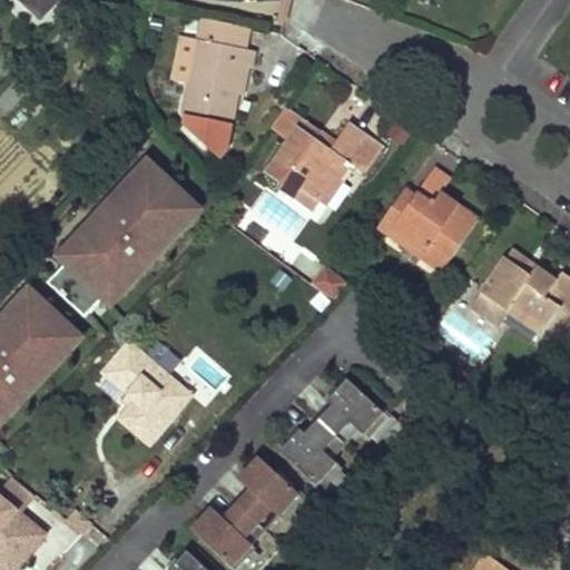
[(19,0),(40,20),(59,0),(42,0),(37,7),(30,0),(19,0)]
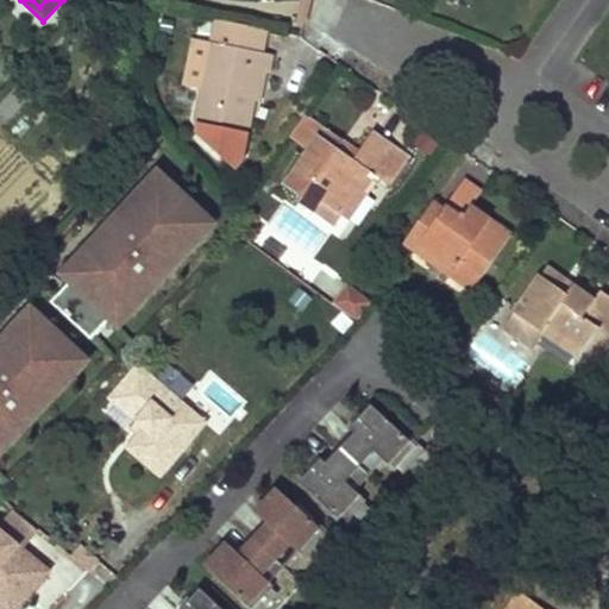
[(267,31),(215,20),(211,43),(201,88),(195,123),(199,123),(196,135),(234,169),(242,162),(248,133),(253,101),(259,71),(267,73),(269,73),(272,56),(262,54),(267,31)]
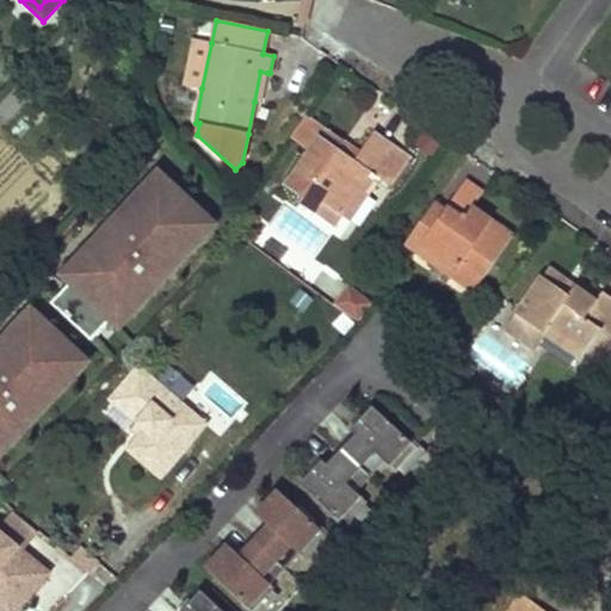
[(185,85),(202,88),(211,43),(195,39),(185,85)]
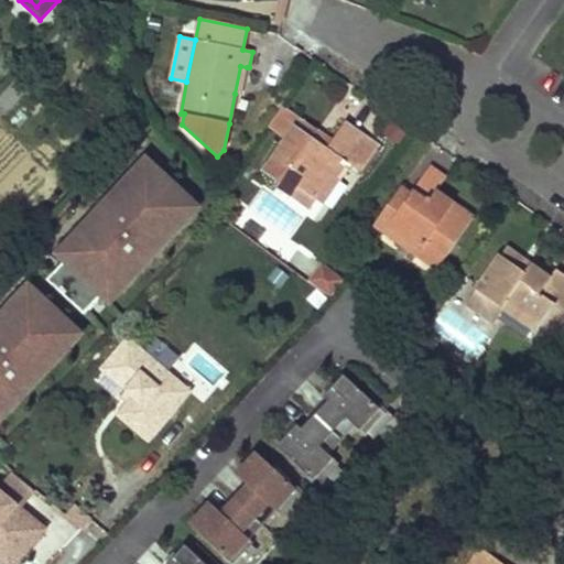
[(247,67),(240,66),(235,94),(241,95),(247,67)]
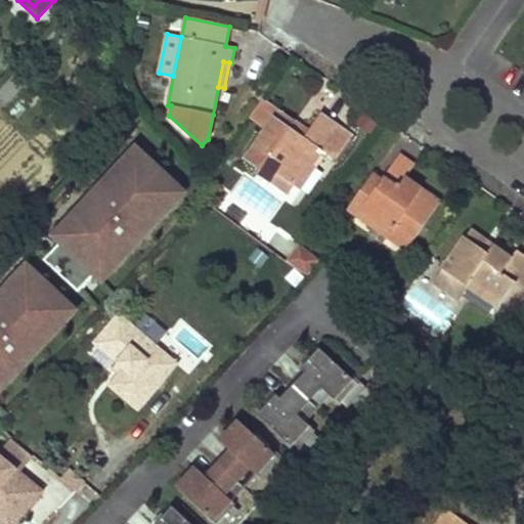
[(245,160),(260,170),(257,174),(286,194),(294,183),(304,169),(314,170),(326,154),(319,149),(337,124),(321,114),(309,131),(304,138),(291,128),(295,122),(279,111),(245,160)]
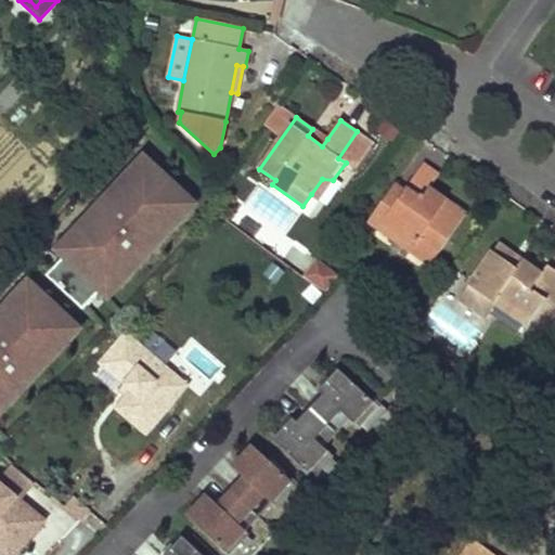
[(322,146),(327,139),(312,129),(308,136),(322,146)]
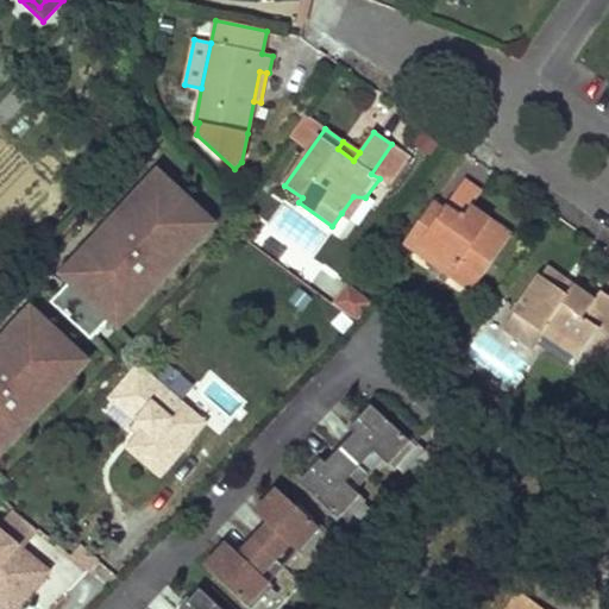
[(408,155),(391,144),(371,174),(380,179),(388,184),(408,155)]
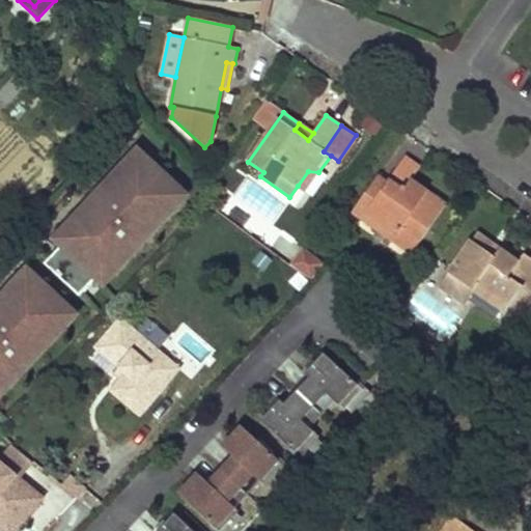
[(188,193),(133,142),(46,236),(55,245),(91,279),(101,287),(188,193)]
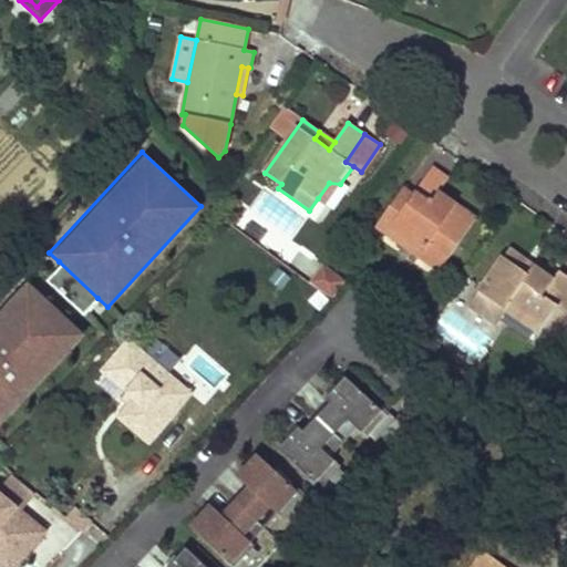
[(403,245),(419,256),(440,270),(475,219),(439,193),(447,179),(431,168),(412,196),(405,204),(395,197),(375,226),(403,245)]
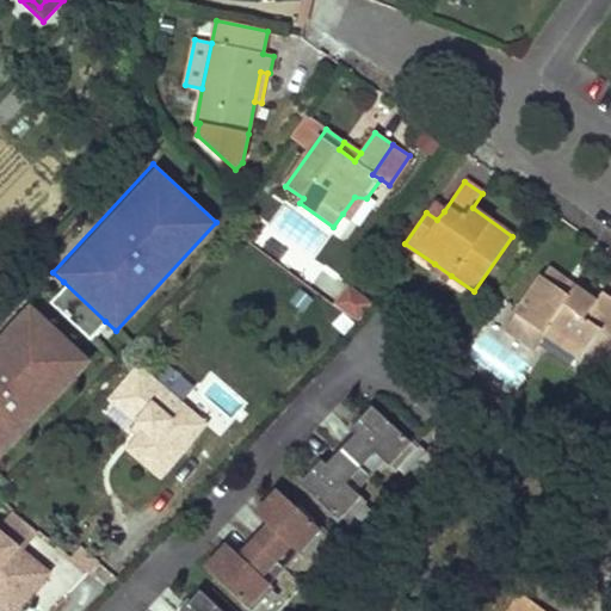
[(366,198),(355,197),(343,214),(352,220),(366,198)]
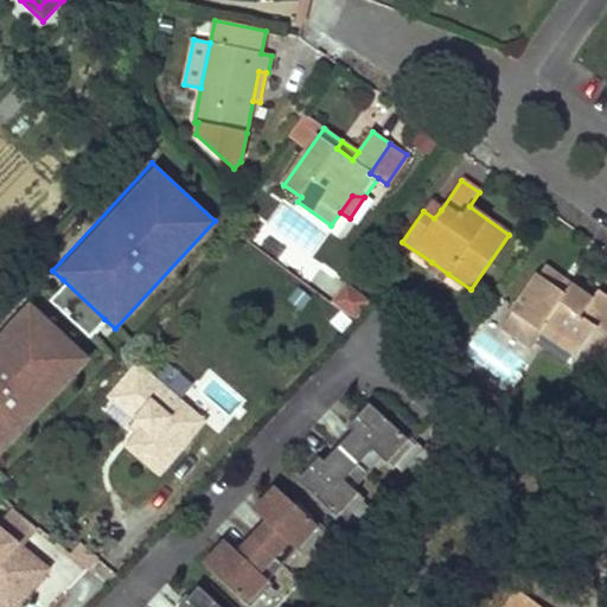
[(434,218),(441,210),(430,202),(423,211),(434,218)]
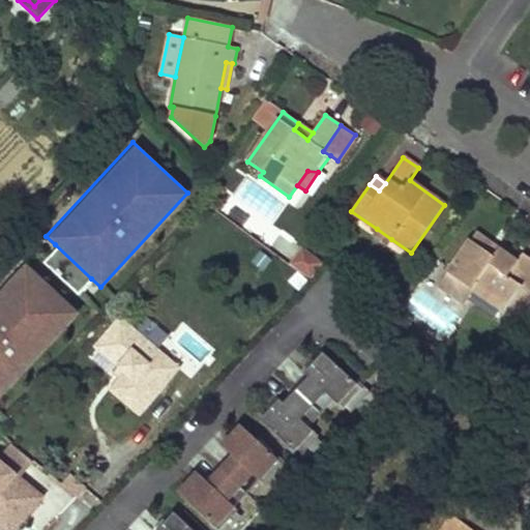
[(391,239),(377,229),(371,237),(386,247),(391,239)]
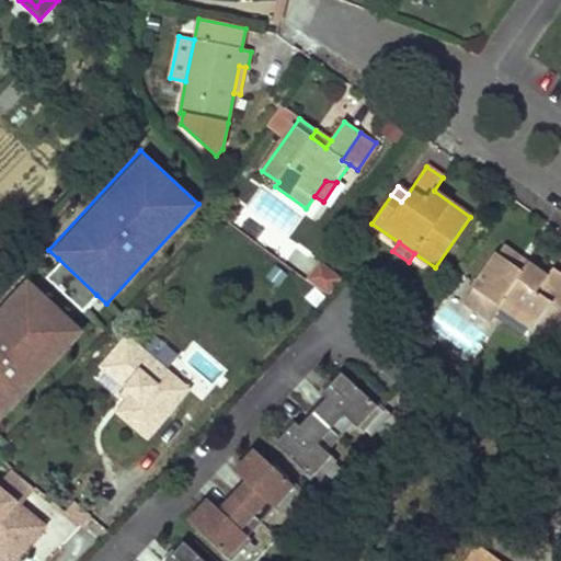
[(522,271),(527,263),(503,245),(497,253),(522,271)]
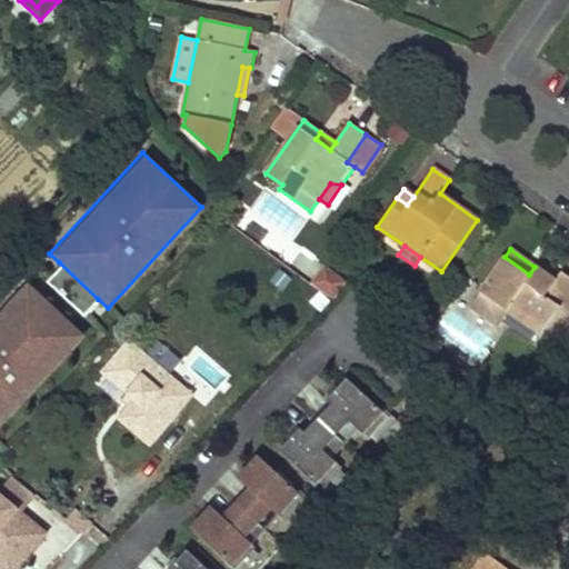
[(480,292),(507,311),(511,305),(546,329),(560,308),(568,313),(568,310),(568,277),(561,271),(555,280),(535,267),(529,275),(505,257),(480,292)]
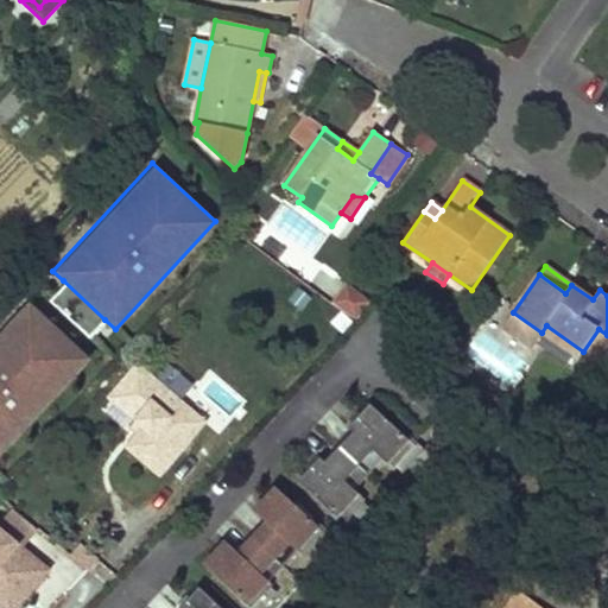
[(105,320),(63,280),(45,299),(88,339),(105,320)]
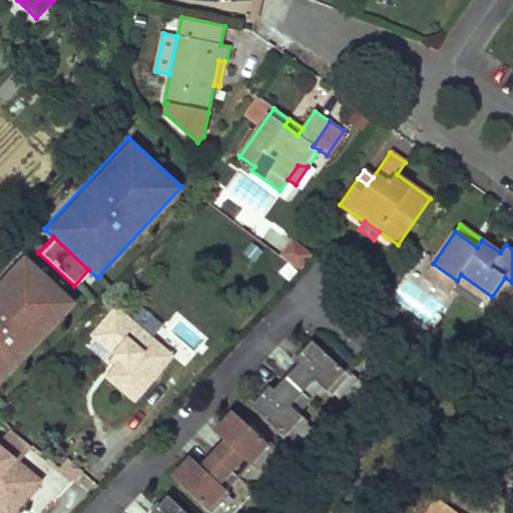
[(291,241),(280,260),(303,274),(314,254),(291,241)]
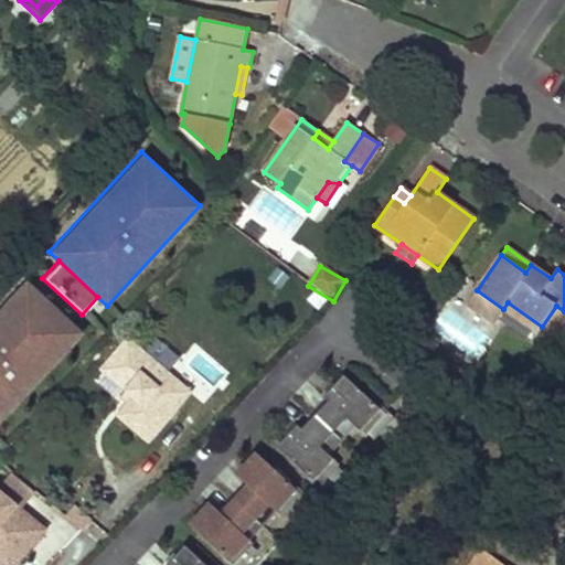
[(0,422),(83,333),(23,279),(0,304),(0,422)]
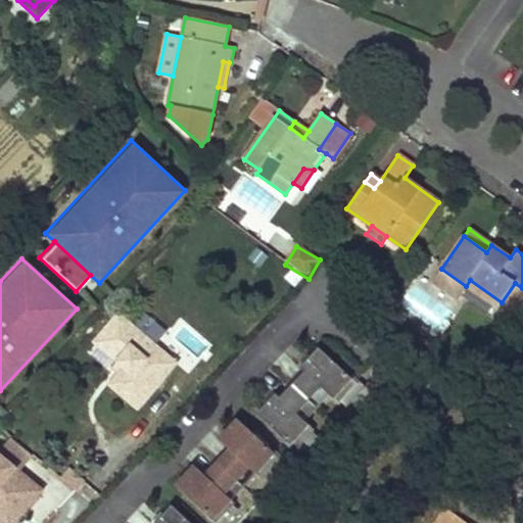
[(457,299),(466,286),(441,269),(432,282),(457,299)]
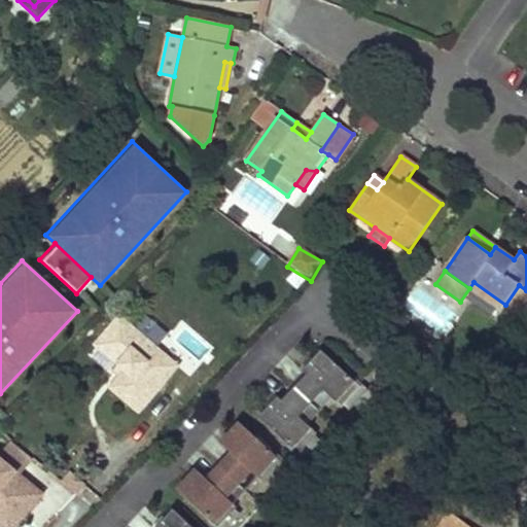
[(526,290),(519,285),(505,305),(473,282),(469,288),(501,310),(496,317),(503,322),(526,290)]
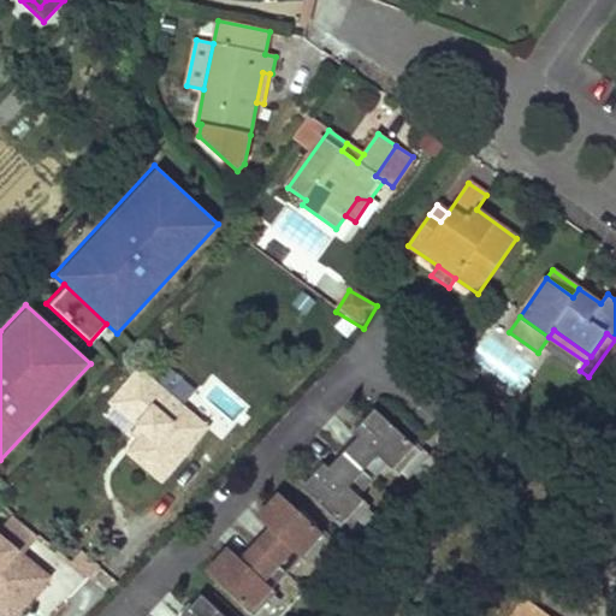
[(134,442),(123,455),(158,485),(207,428),(135,367),(104,403),(132,428),(126,436),(134,442)]
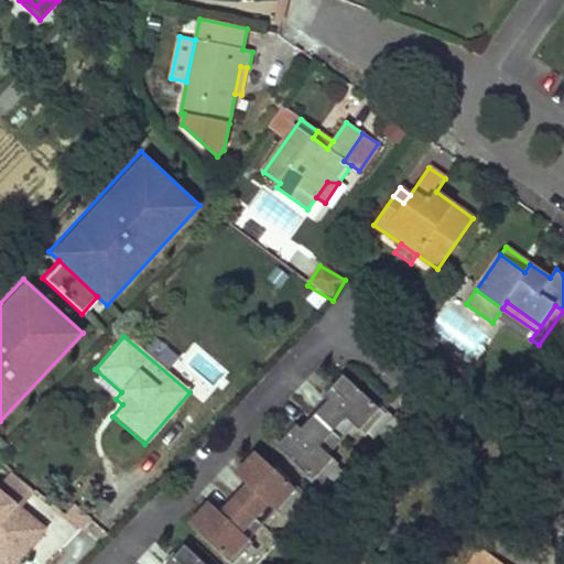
[(154,339),(145,350),(170,369),(179,358),(154,339)]
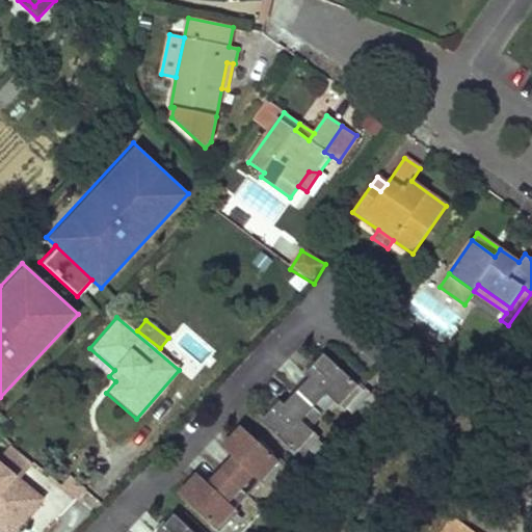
[(291,453),(354,383),(321,352),(301,373),(307,377),(281,404),(276,400),(257,421),(291,453)]
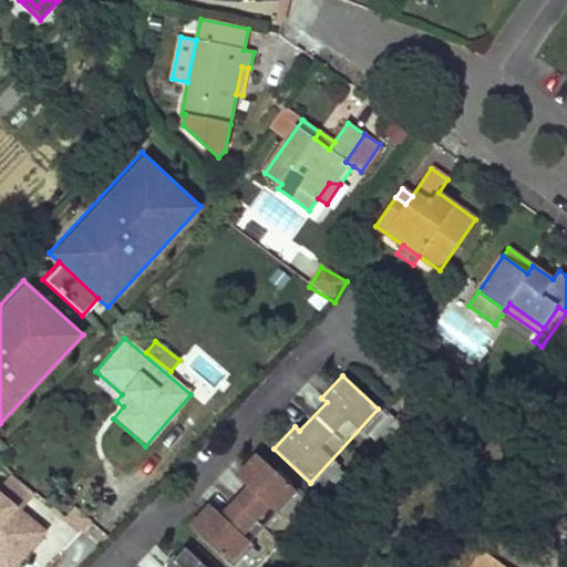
[(228,564),(296,491),(254,452),(233,474),(244,484),(217,513),(206,502),(185,525),(228,564)]
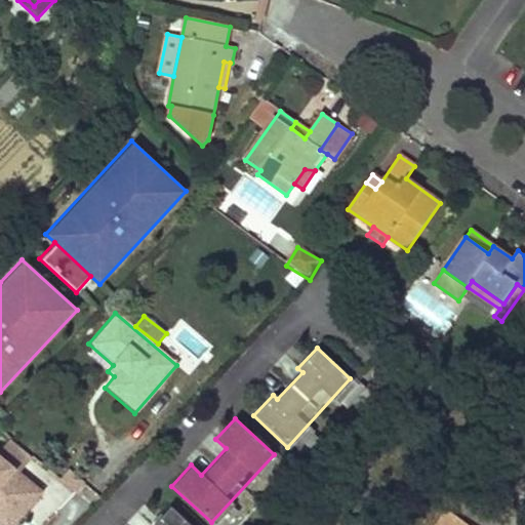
[(12,524),(41,493),(17,473),(31,458),(9,440),(0,450),(0,524),(12,524)]
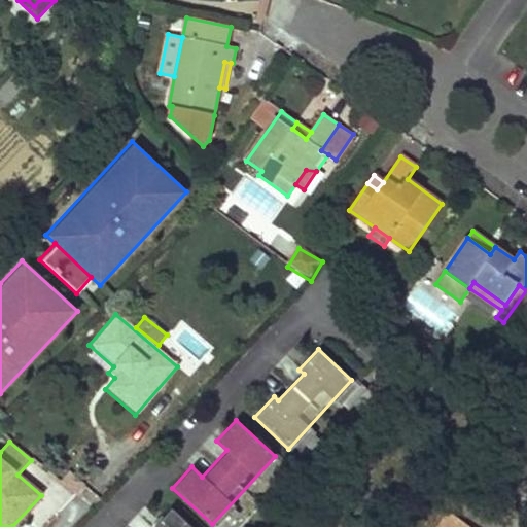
[(189,526),(169,508),(151,526),(189,526)]
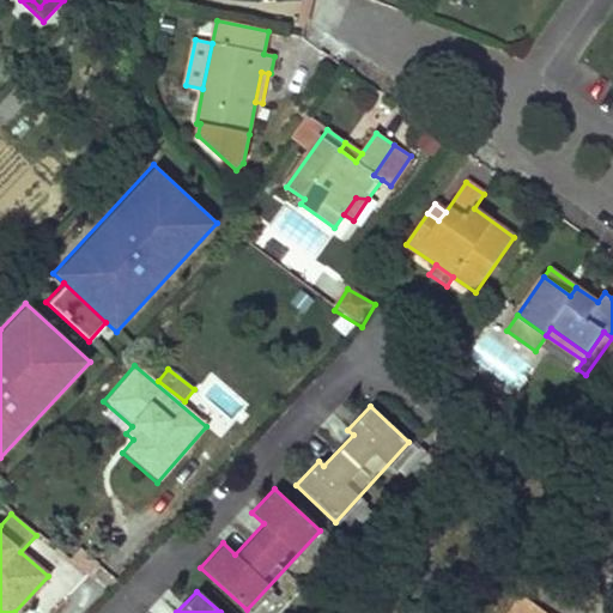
[(511,612),(536,612),(538,612),(522,600),(511,612)]
